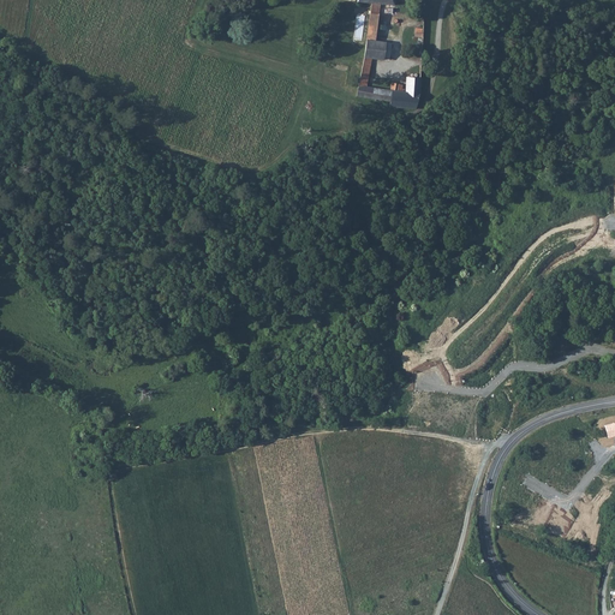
[(371,3),(370,13),(380,15),(382,4),(396,5),(396,0),(407,1),(406,0),(357,0),(358,1),(371,3)]
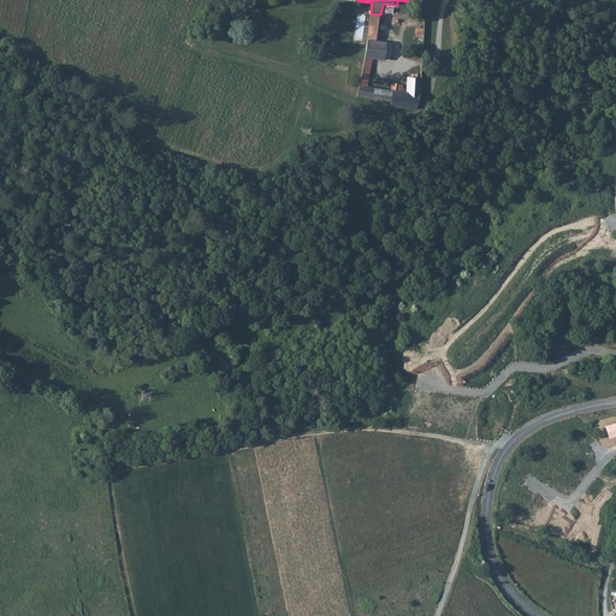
[(371,13),(367,40),(377,41),(380,15),(371,13)]
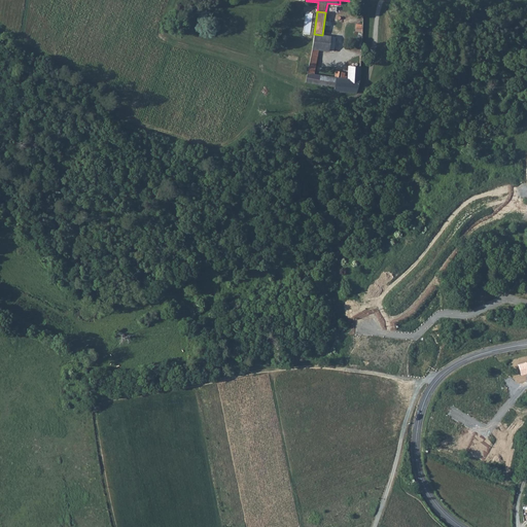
[(314,34),(311,48),(318,49),(328,50),(330,36),(322,35),(314,34)]
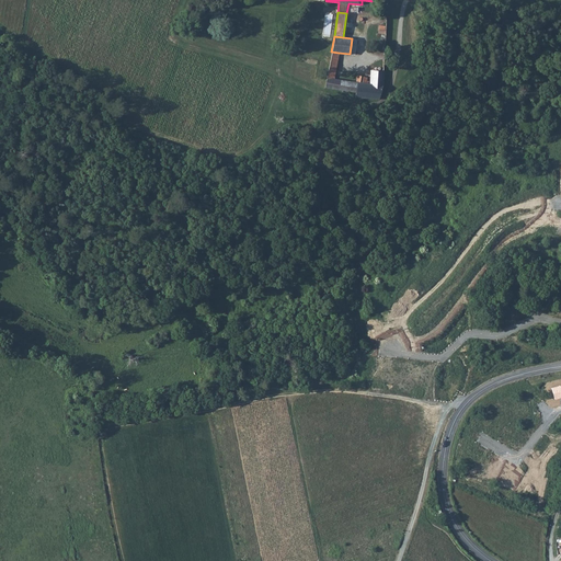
[(331,52),(328,69),(335,70),(339,53),(331,52)]
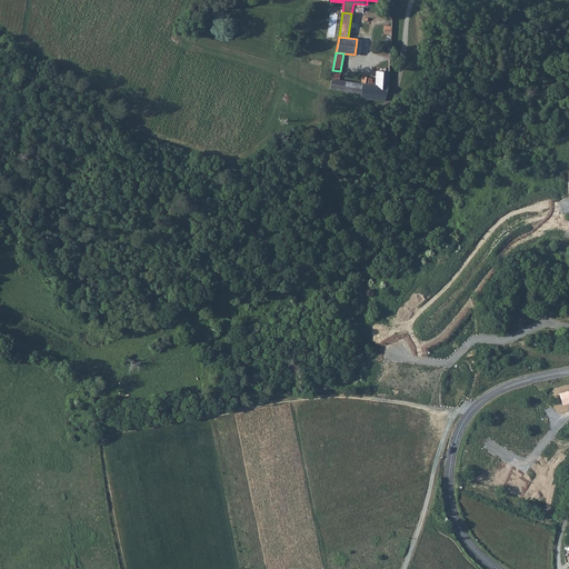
[(339,79),(340,71),(332,70),(329,88),(361,92),(360,97),(387,100),(388,89),(389,78),(390,72),(378,71),(377,85),(373,85),(370,85),(368,83),(365,83),(361,82),(339,79)]
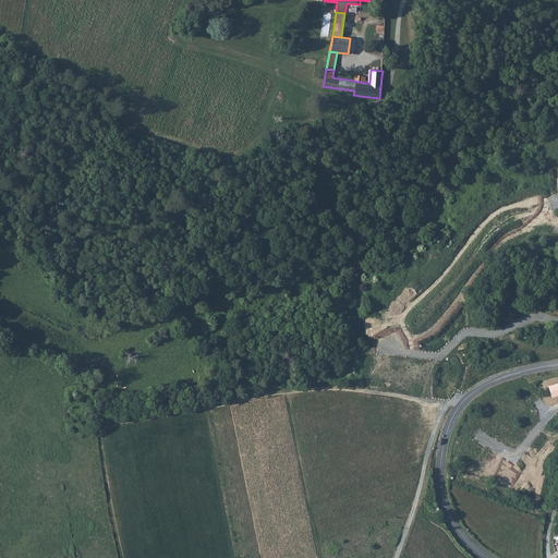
[(557,385),(557,383),(548,385),(552,398),(557,396),(557,385)]
